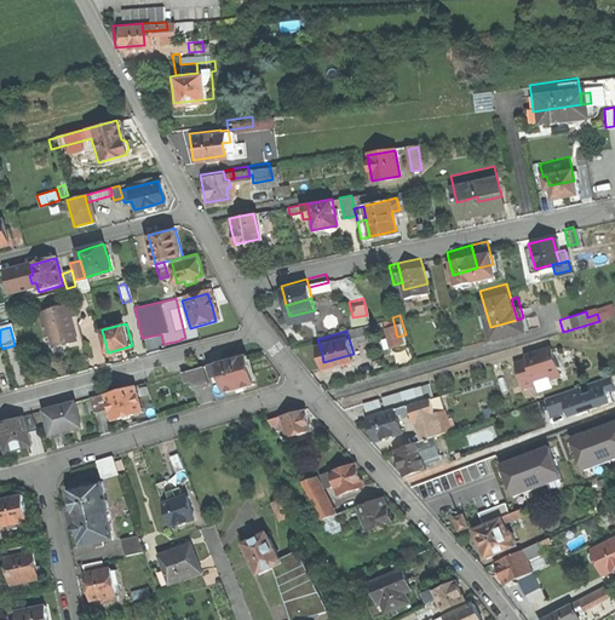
[(27,352),(33,374),(41,372),(42,377),(47,375),(53,374),(52,369),(59,367),(52,345),(27,352)]
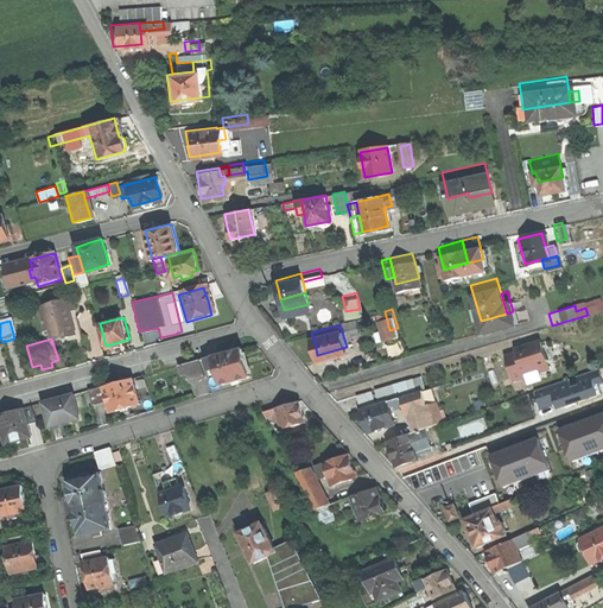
[(501,358),(509,381),(521,378),(520,374),(534,369),(535,374),(546,371),(538,342),(518,349),(519,353),(511,355),(501,358)]
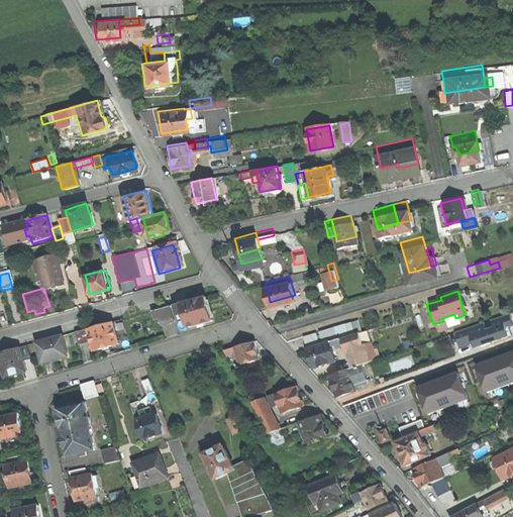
[(206,293),(183,300),(186,311),(190,323),(202,320),(214,316),(206,293)]
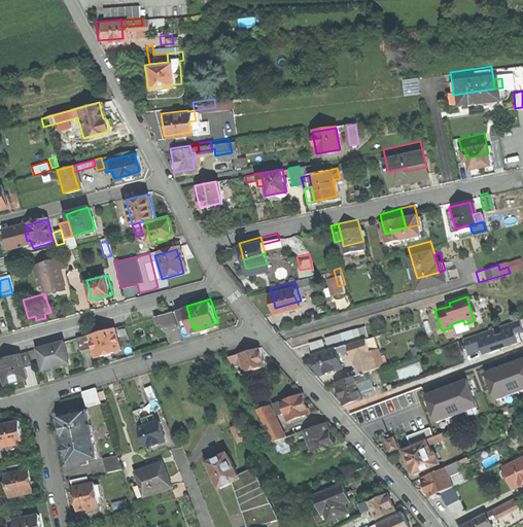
[(161,313),(166,327),(178,323),(173,309),(161,313)]
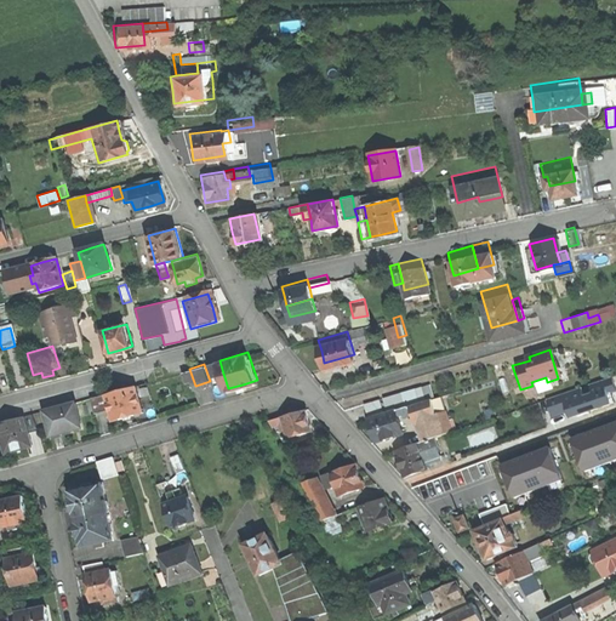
[(575,388),(540,400),(547,419),(560,414),(563,419),(605,404),(602,393),(612,389),(608,376),(583,385),(586,392),(577,394),(575,388)]
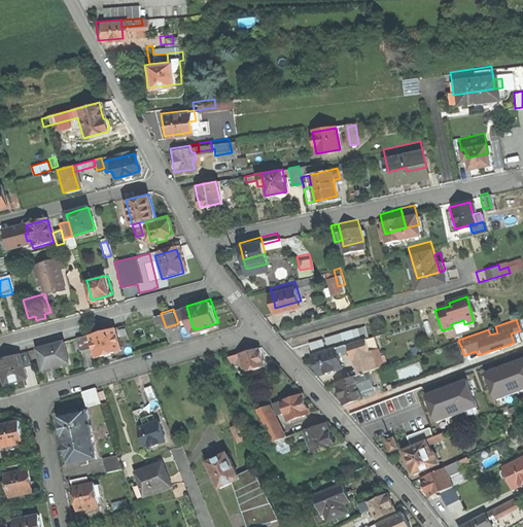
[(466,330),(464,324),(463,320),(451,324),(452,327),(454,334),(466,330)]
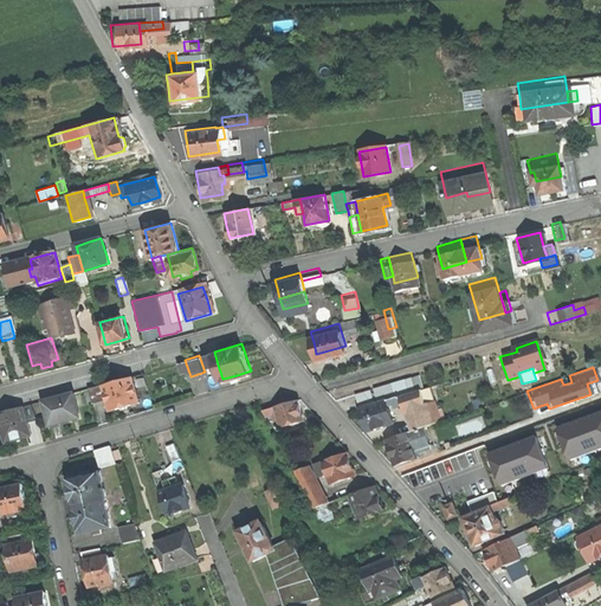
[(133,375),(104,384),(107,388),(112,408),(127,405),(141,400),(133,375)]
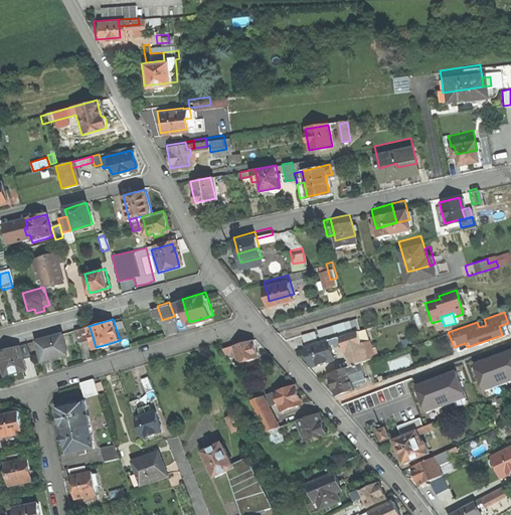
[(325,341),(330,339),(355,331),(357,331),(354,319),(314,331),(318,343),(325,341)]
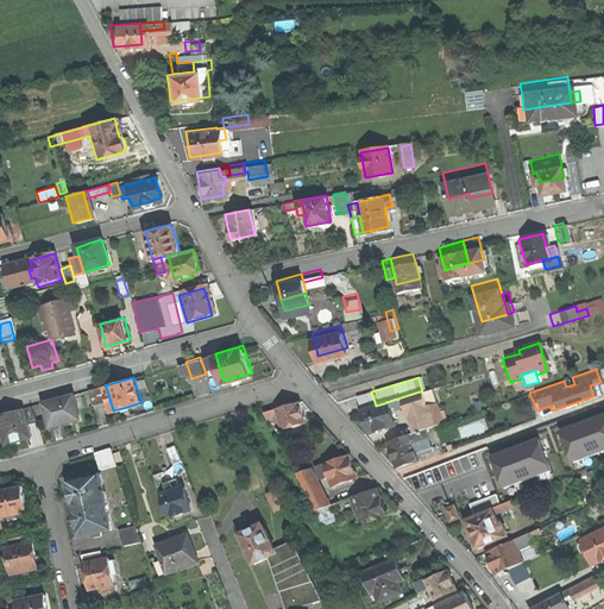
[(90,390),(94,405),(107,401),(104,391),(102,387),(90,390)]
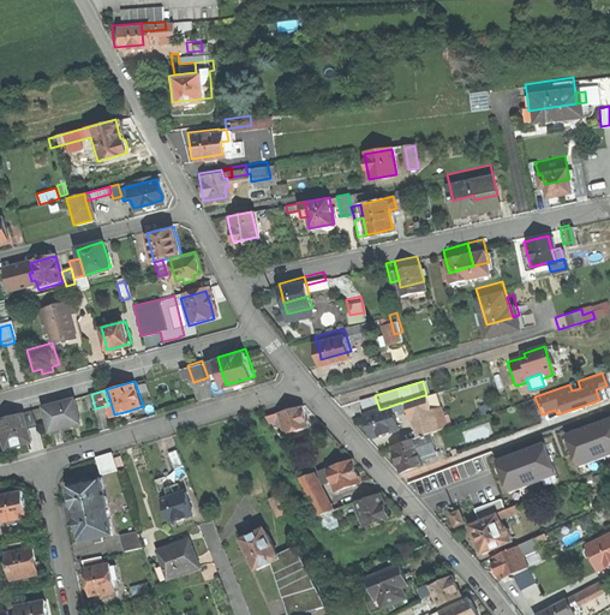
[(426,404),(424,395),(394,405),(398,413),(405,411),(426,404)]
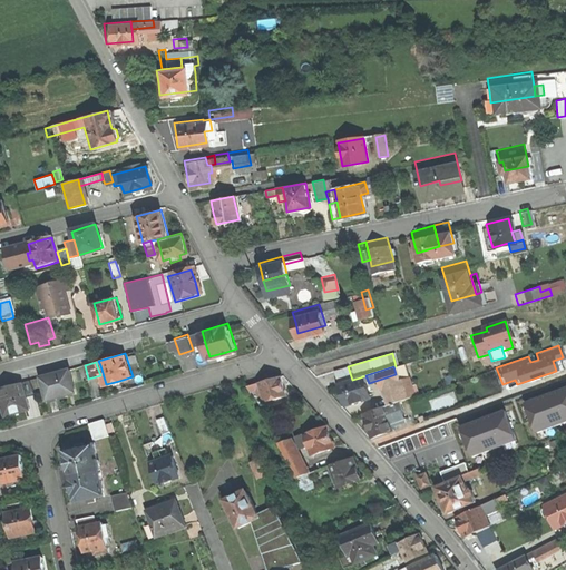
[(331,371),(335,385),(347,382),(342,367),(331,371)]
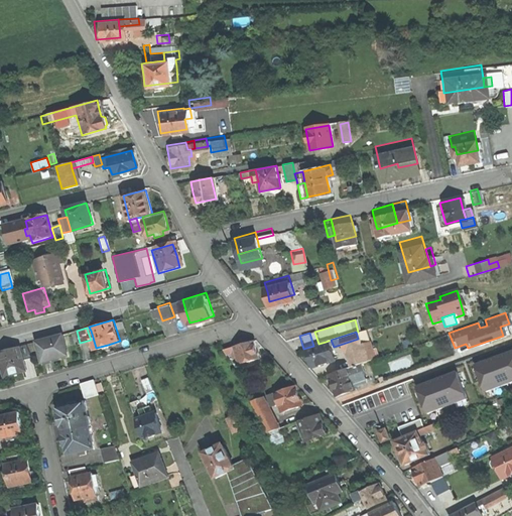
[(38,342),(45,362),(57,358),(71,354),(65,335),(38,342)]
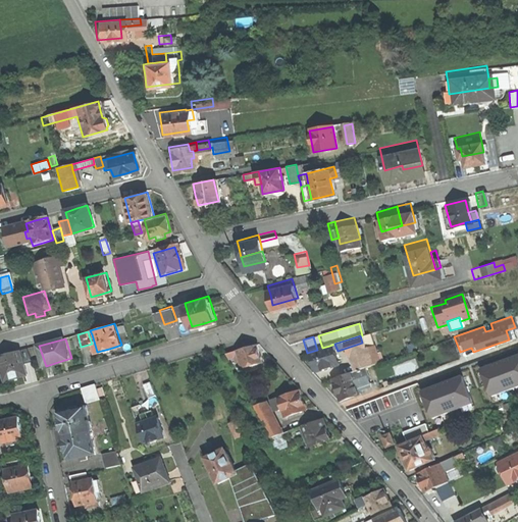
[(364,348),(362,343),(344,349),(346,354),(347,353),(352,371),(364,367),(376,363),(371,346),(364,348)]
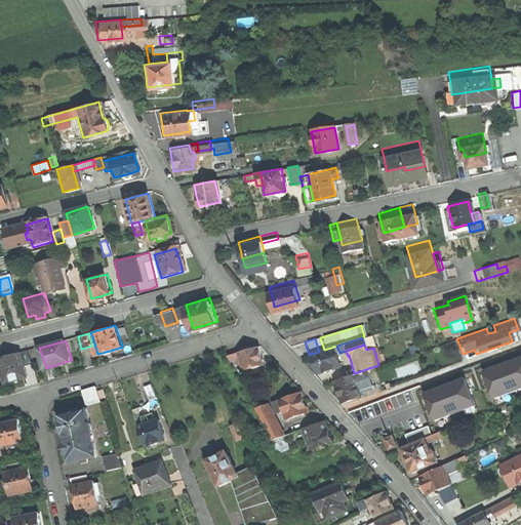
[(241,362),(242,369),(262,363),(259,354),(256,346),(233,352),(234,358),(236,363),(241,362)]
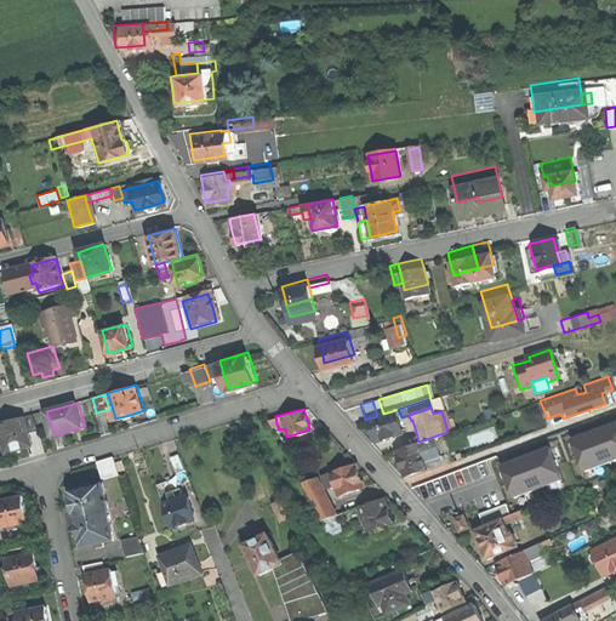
[(377,416),(365,420),(369,433),(372,443),(399,434),(392,411),(383,414),(377,416)]
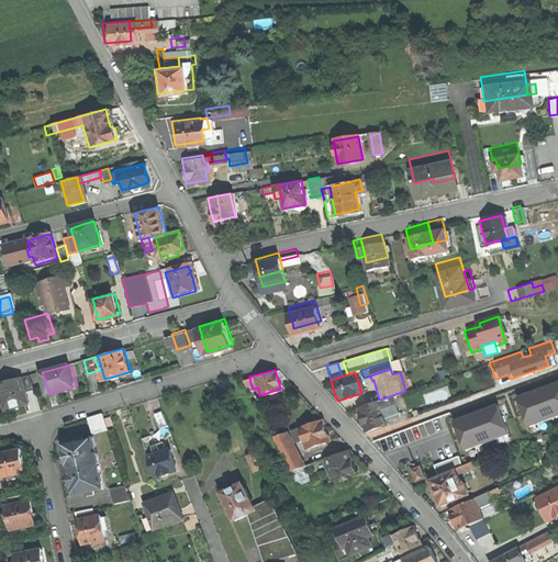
[(31,375),(24,378),(29,393),(36,390),(31,375)]
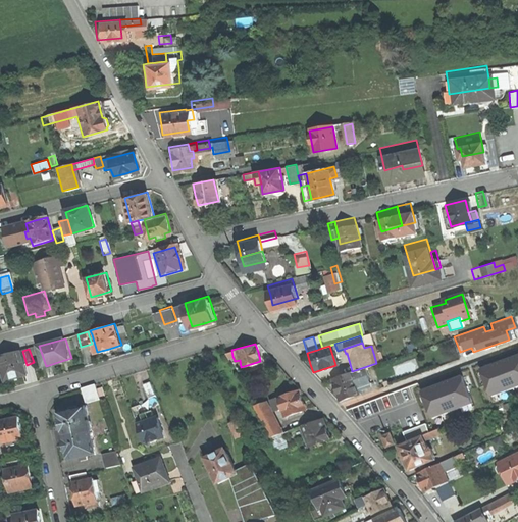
[(22,351),(1,358),(9,383),(20,380),(31,376),(27,365),(22,351)]
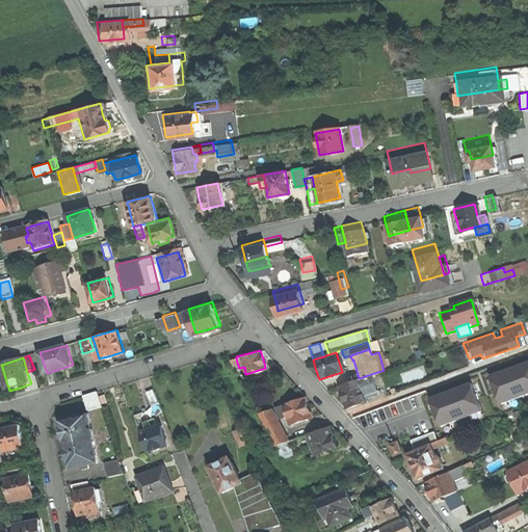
[(527,360),(485,376),(497,405),(527,393),(527,360)]
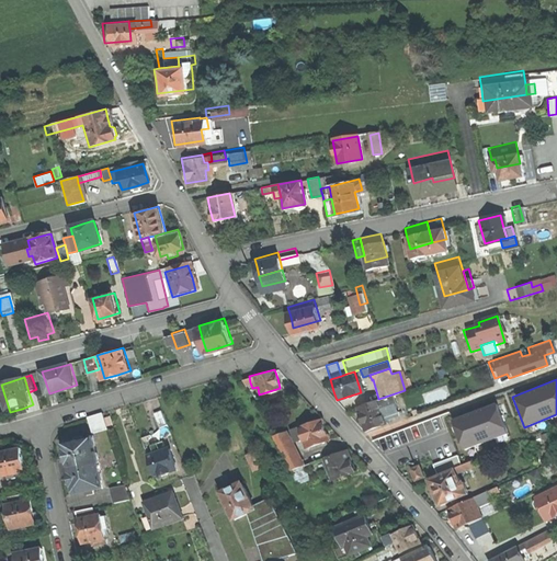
[(397,411),(391,395),(378,399),(374,401),(379,418),(397,411)]
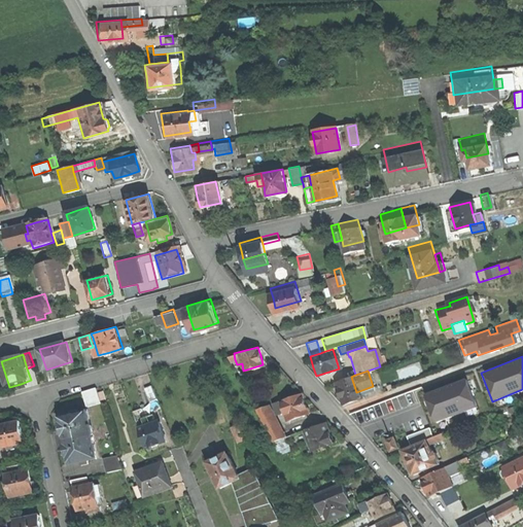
[(359,398),(356,392),(351,377),(334,383),(338,394),(341,405),(359,398)]
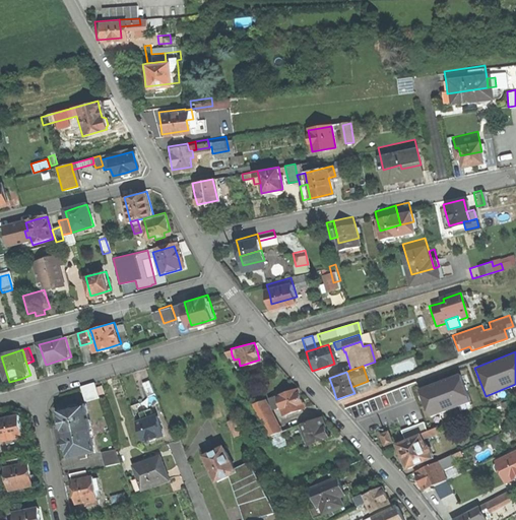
[(458,373),(415,389),(427,417),(468,401),(458,373)]
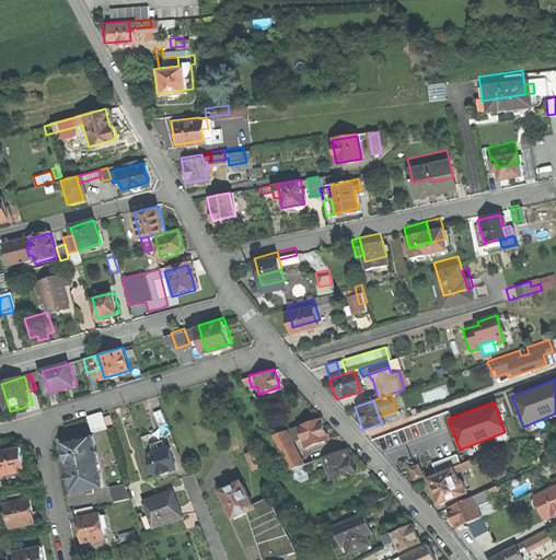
[(157,428),(164,424),(158,410),(151,413),(157,428)]
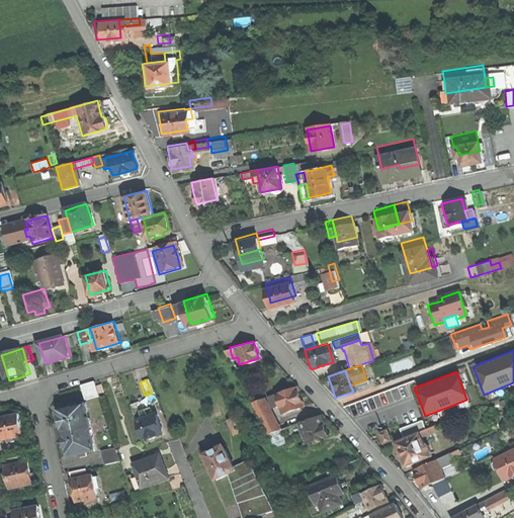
[(77,385),(82,400),(96,395),(91,380),(77,385)]
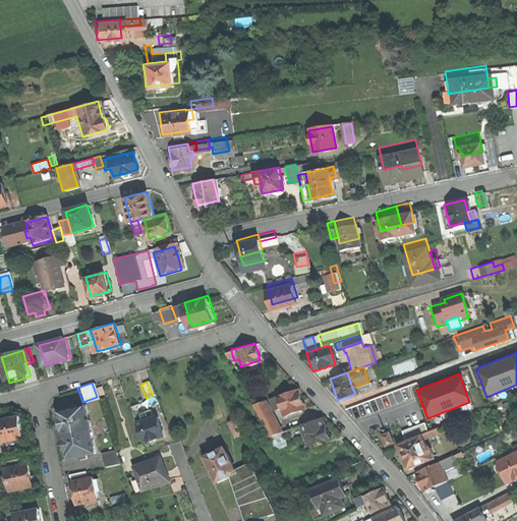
[(298,389),(277,395),(281,407),(283,414),(304,408),(301,399),(298,389)]
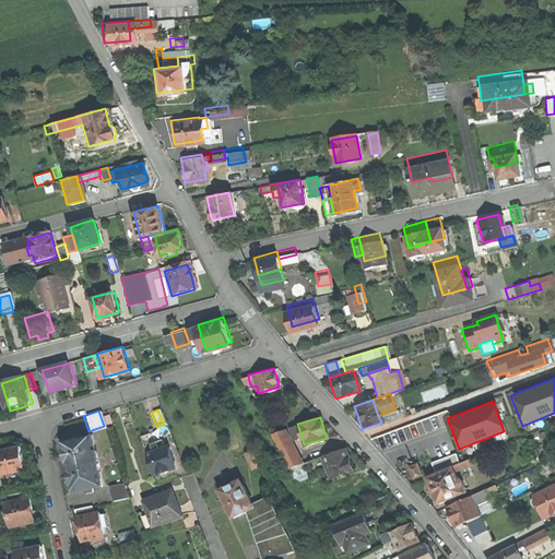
[(297,424),(284,428),(290,440),(302,437),(297,424)]
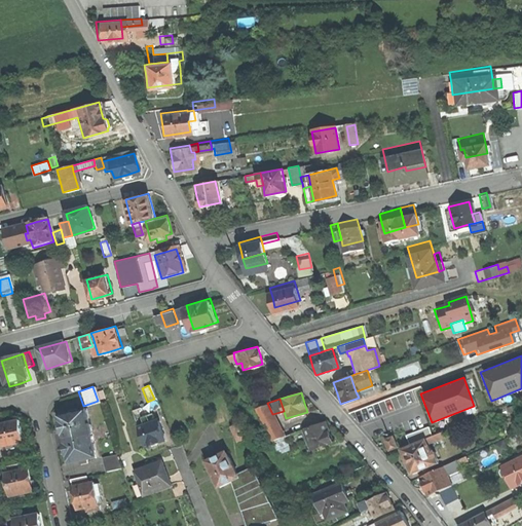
[(284,437),(272,414),(267,403),(254,407),(271,441),(284,437)]
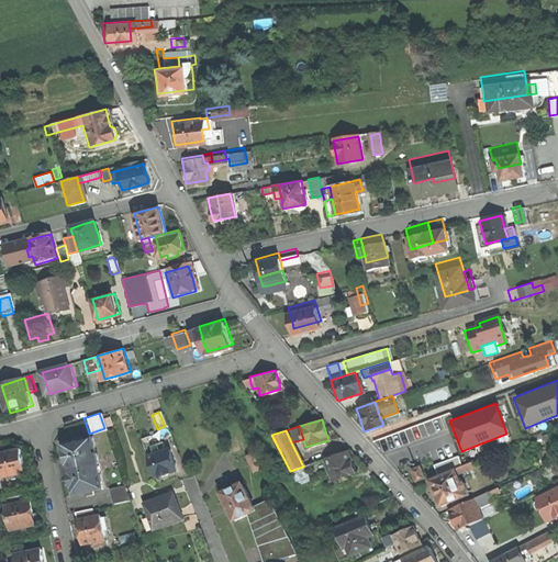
[(149,440),(148,436),(138,439),(141,445),(149,440)]
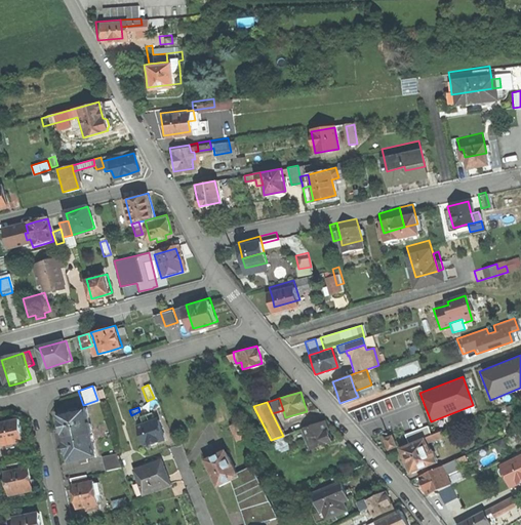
[(68,413),(57,415),(59,427),(62,437),(88,432),(84,408),(67,411),(68,413)]
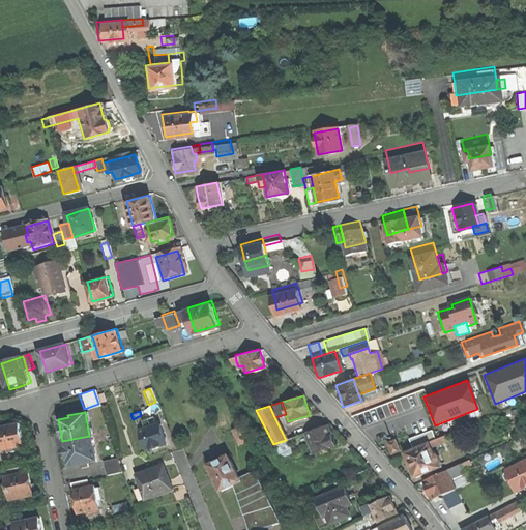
[(16,423),(0,427),(0,450),(3,449),(4,452),(10,451),(9,448),(21,446),(18,435),(16,423)]
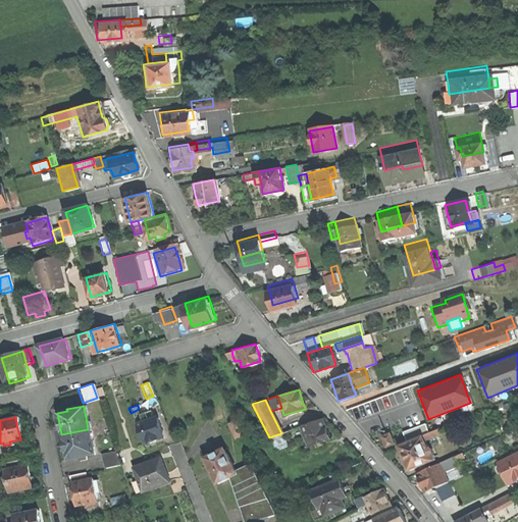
[(135,424),(141,444),(153,439),(160,436),(154,418),(135,424)]
